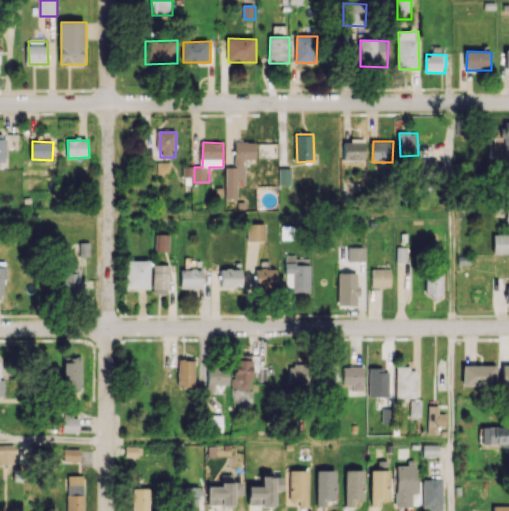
[(345,161),(366,161),(367,143),(345,142),(345,161)]
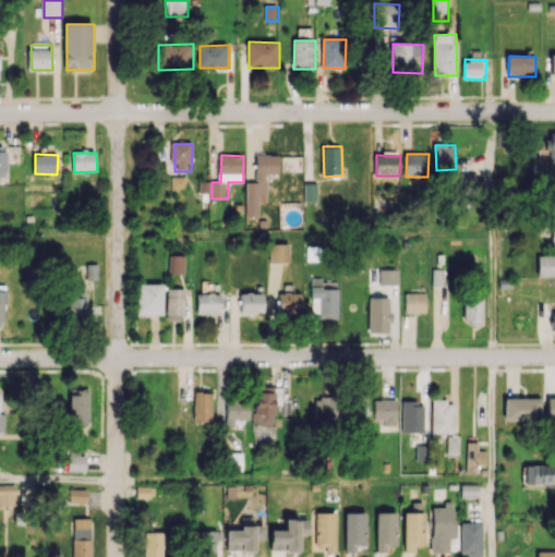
[(248,218),(262,218),(262,196),(268,196),(268,174),(279,174),(280,156),(257,156),(257,183),(249,182),(248,218)]
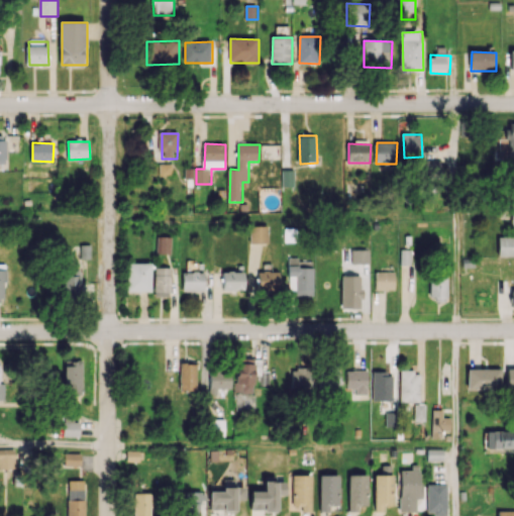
[(422,179),(447,180),(448,162),(423,161),(422,179)]
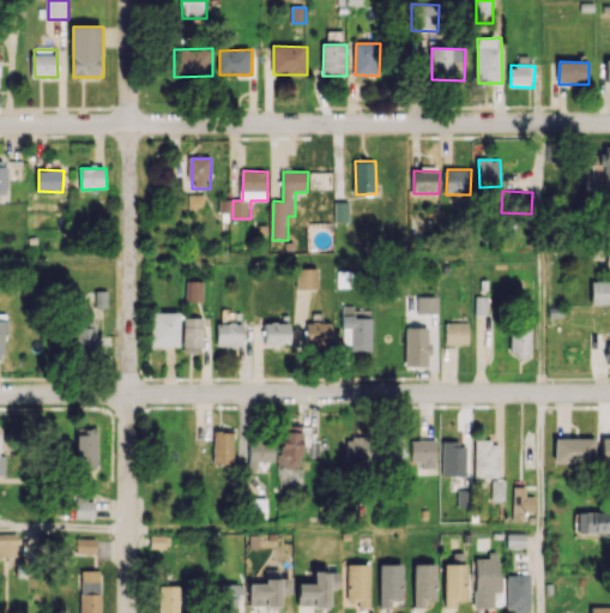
[(337,223),(351,223),(351,203),(337,203),(337,223)]
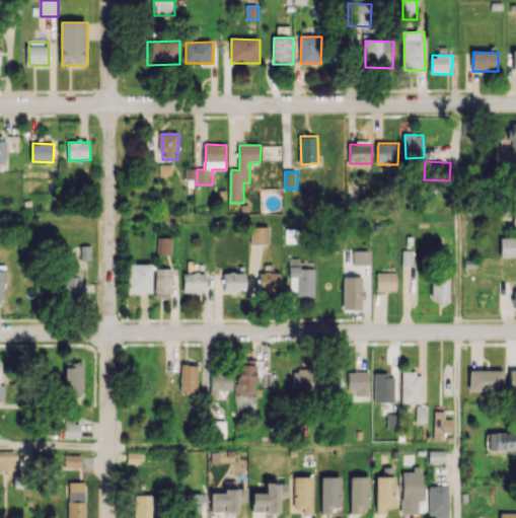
[(252,245),(271,244),(271,227),(252,227),(252,245)]
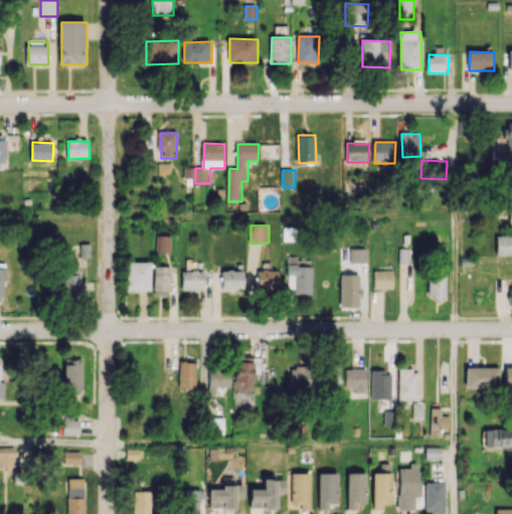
[(171,253),(172,236),(161,236),(160,252),(171,253)]
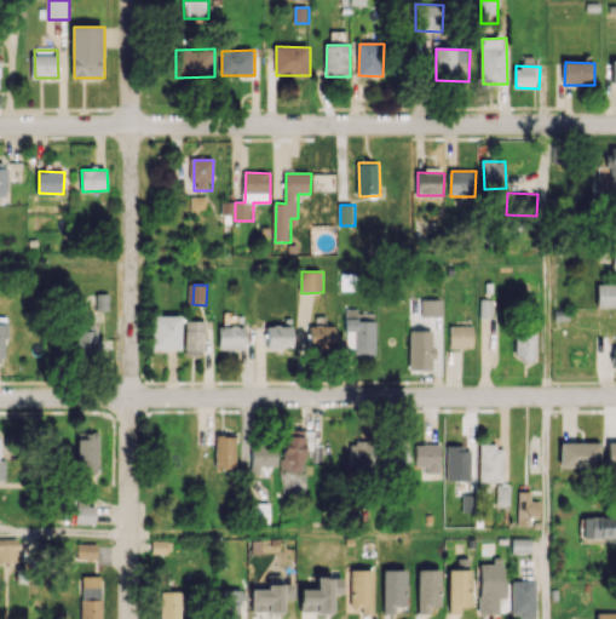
[(615,285),(599,286),(599,308),(615,307),(615,285)]
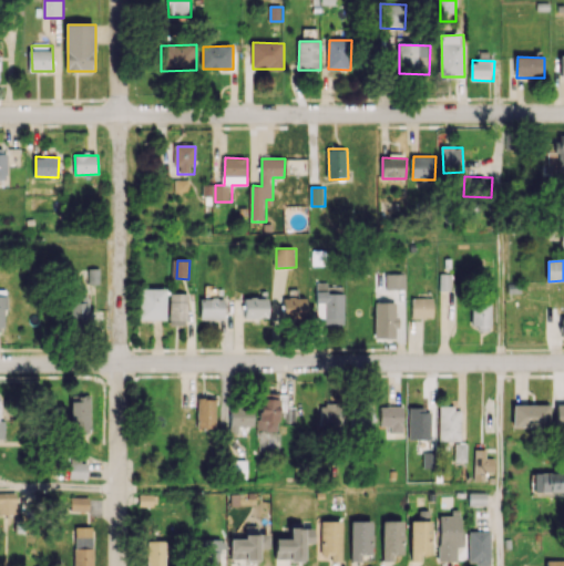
[(407,274),(388,275),(388,290),(408,289),(407,274)]
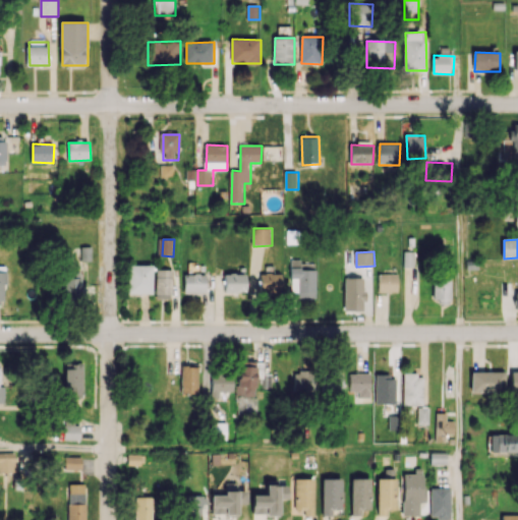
[(318,265),(302,264),(302,261),(293,260),(292,296),(318,296),(318,265)]
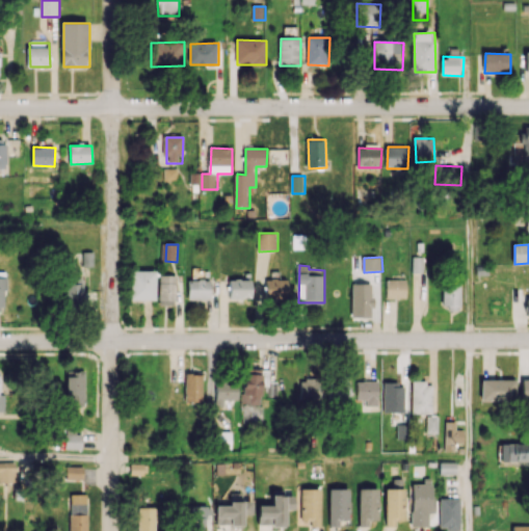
[(133,271),(132,300),(156,301),(157,272),(133,271)]
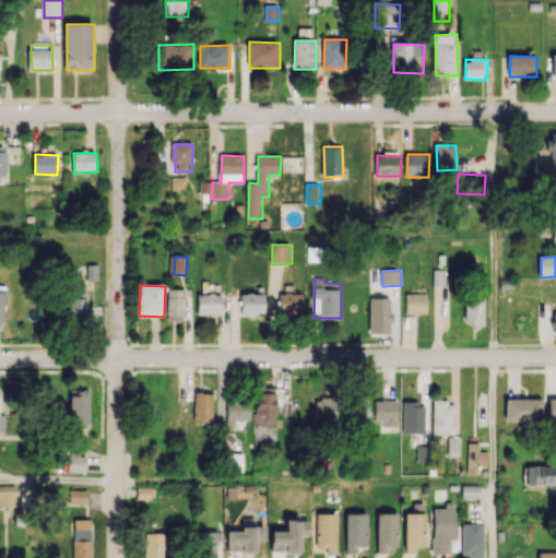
[(187,291),(169,289),(168,318),(186,318),(187,291)]
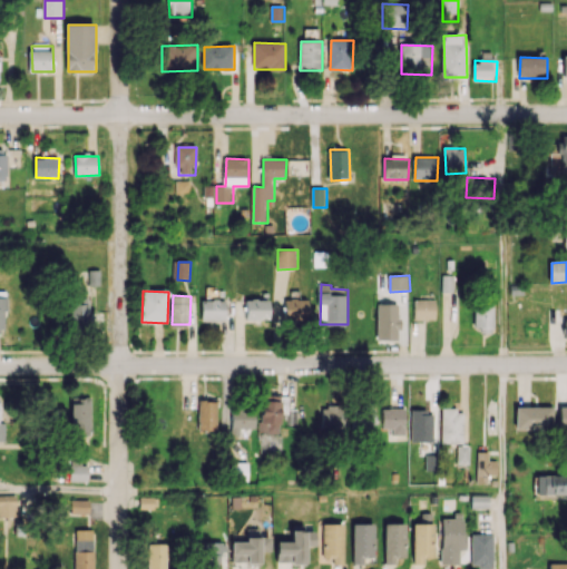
[(71,325),(90,326),(91,300),(72,298),(71,325)]
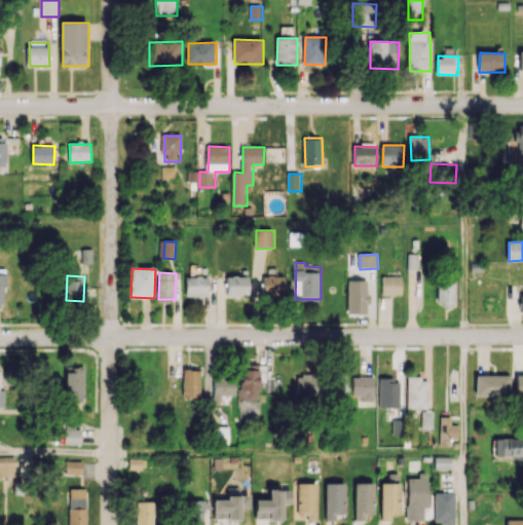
[(250,276),(228,276),(228,296),(250,296),(250,276)]
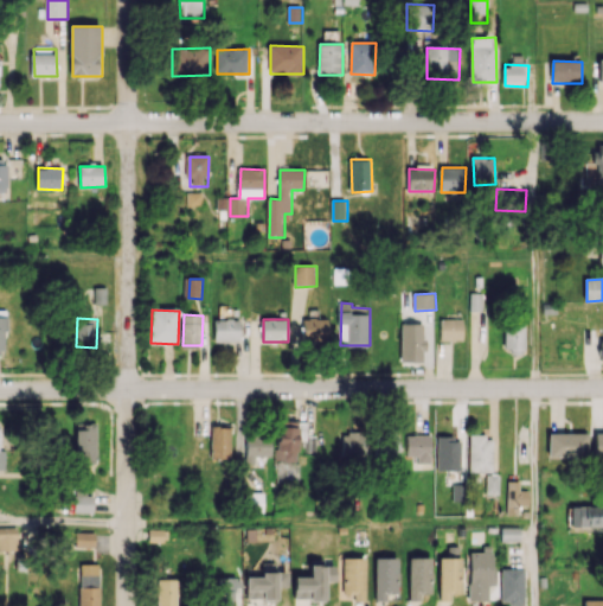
[(329,320),(306,319),(306,342),(329,343),(329,320)]
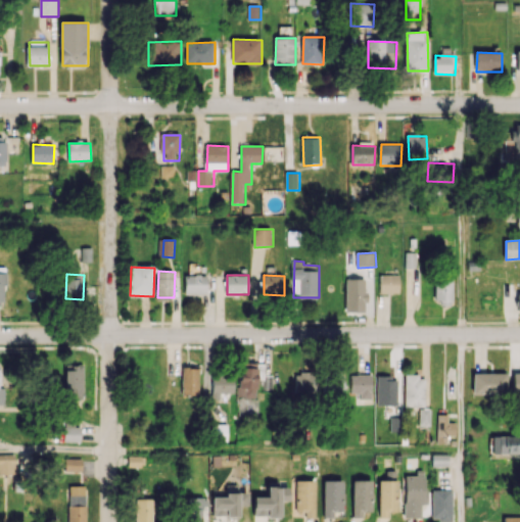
[(187,276),(186,295),(207,295),(207,276),(187,276)]
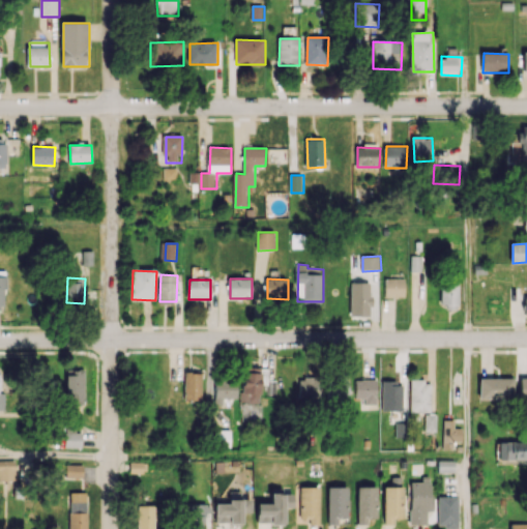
[(407,280),(386,280),(386,298),(407,298),(407,280)]
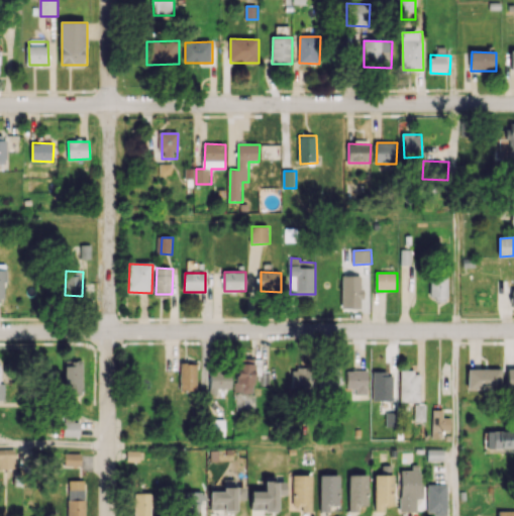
[(342,309),(363,309),(364,277),(343,276),(342,309)]
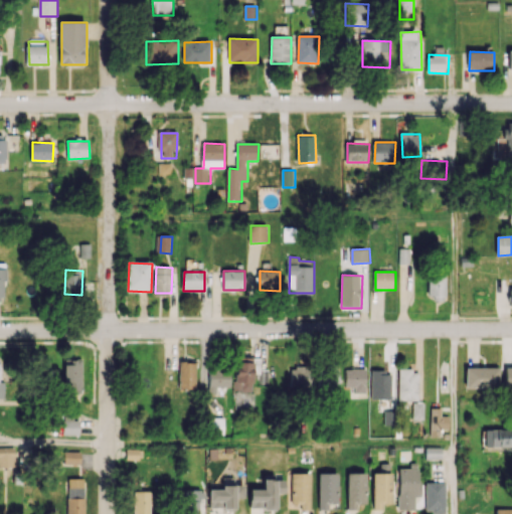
[(430,299),(448,300),(448,278),(430,277),(430,299)]
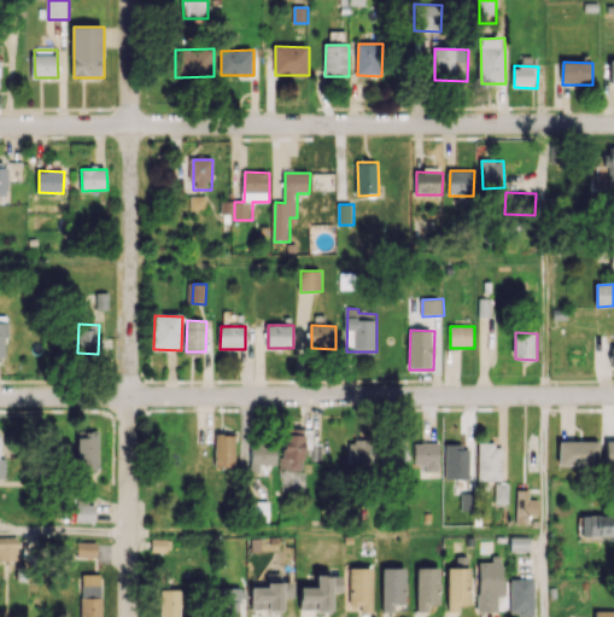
[(99,431),(79,432),(80,470),(100,469),(99,431)]
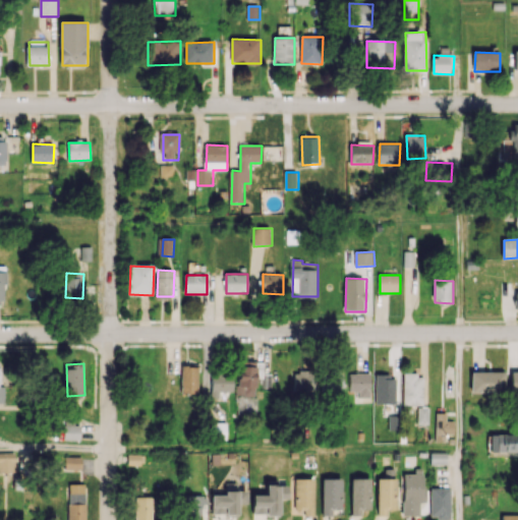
[(182,394),(199,394),(199,367),(183,366),(182,394)]
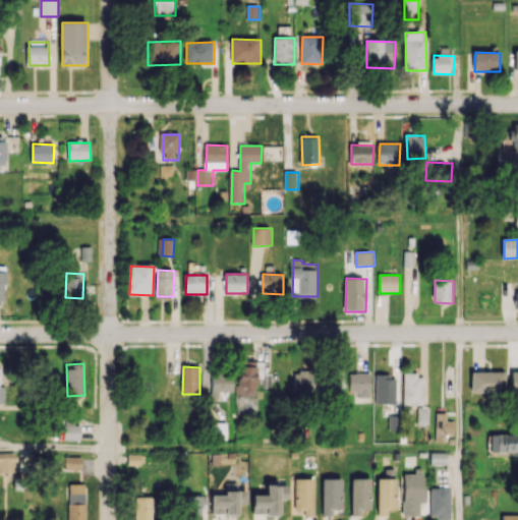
[(317,392),(318,371),(296,370),(296,391),(317,392)]
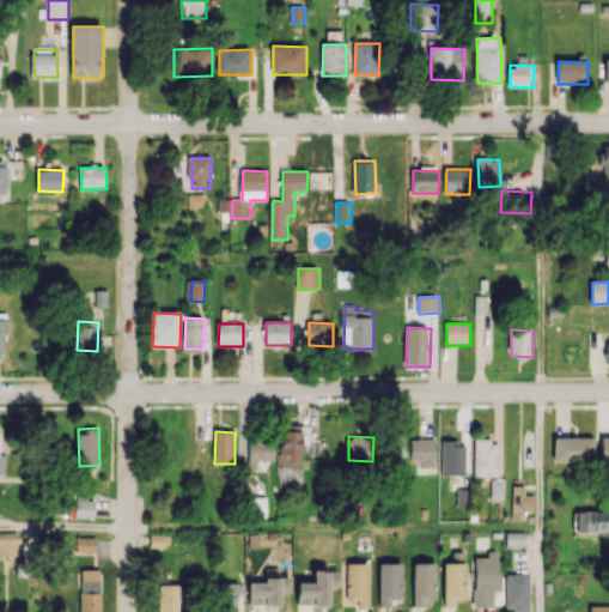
[(406,437),(381,436),(379,461),(405,462),(406,437)]
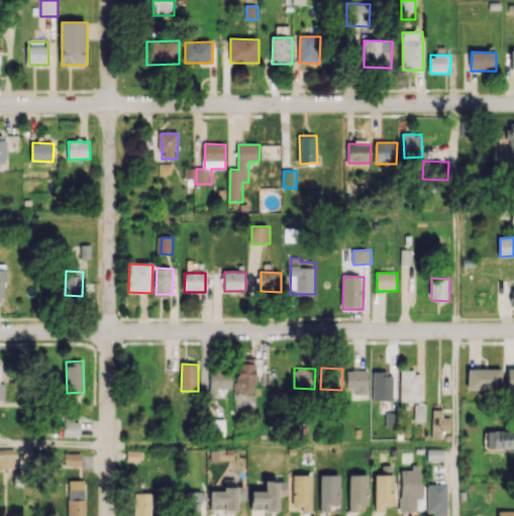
[(211,396),(219,396),(219,389),(232,390),(233,371),(212,370),(211,396)]
